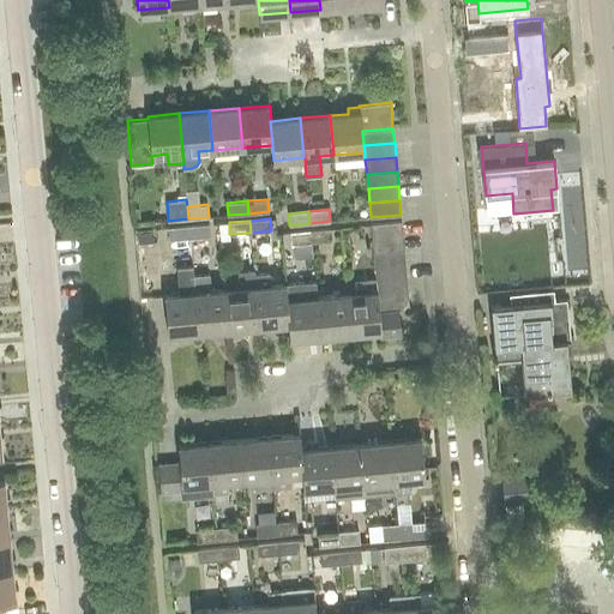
[(372,224),(373,240),(403,236),(402,222),(372,224)]
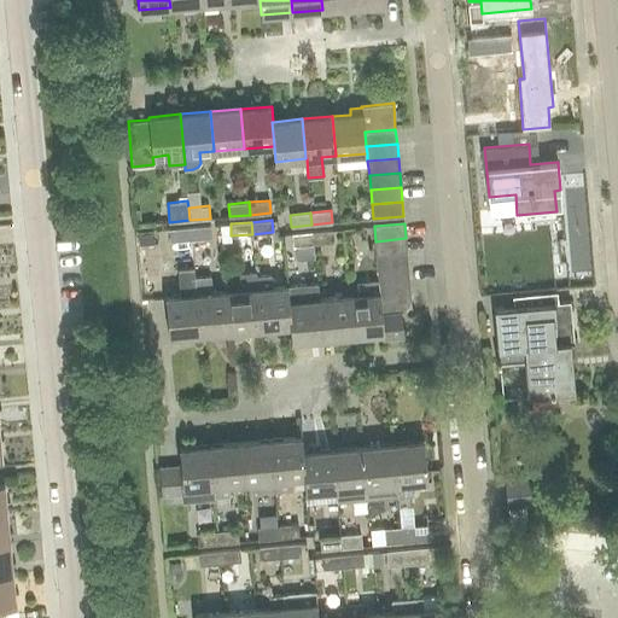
[(213,238),(211,226),(190,227),(191,239),(213,238)]
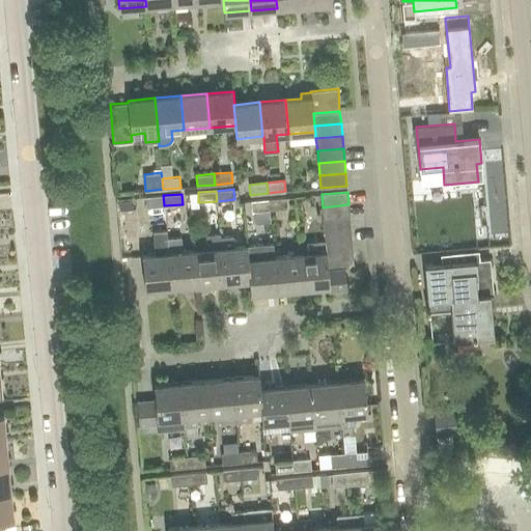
[(164,205),(163,195),(146,196),(147,207),(164,205)]
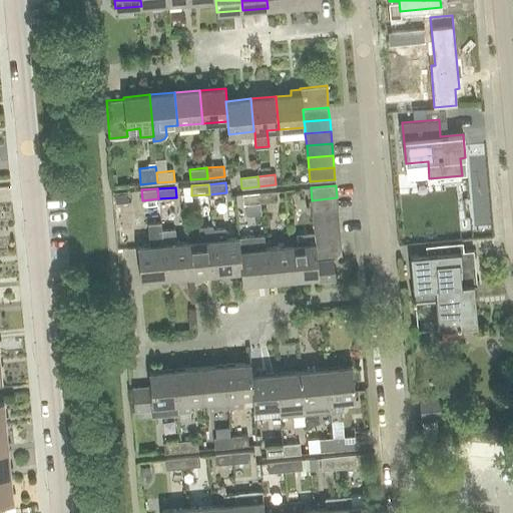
[(278,201),(277,190),(260,192),(261,202),(278,201)]
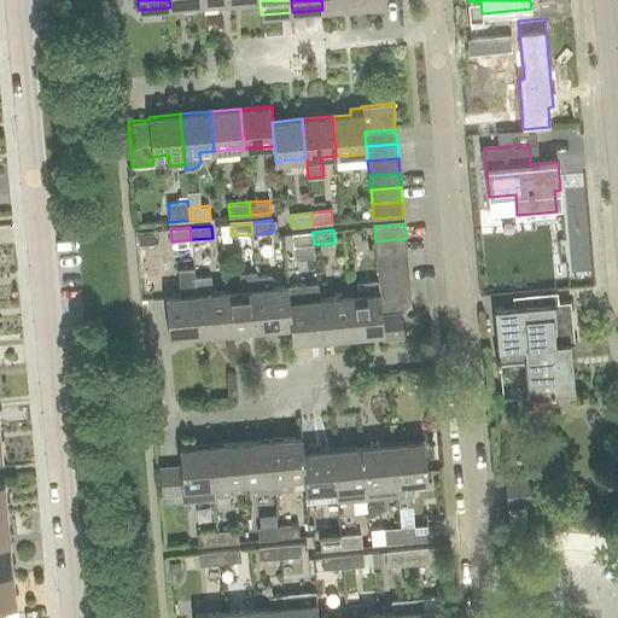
[(314,244),(313,232),(292,233),(293,246),(314,244)]
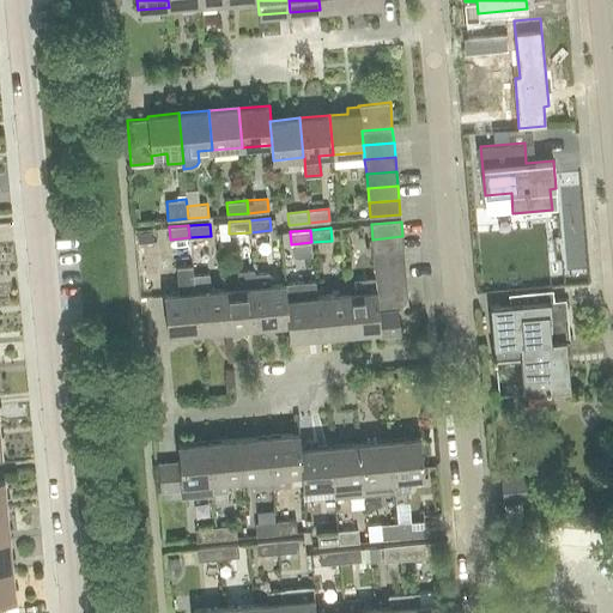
[(139,243),(155,242),(153,232),(138,234),(139,243)]
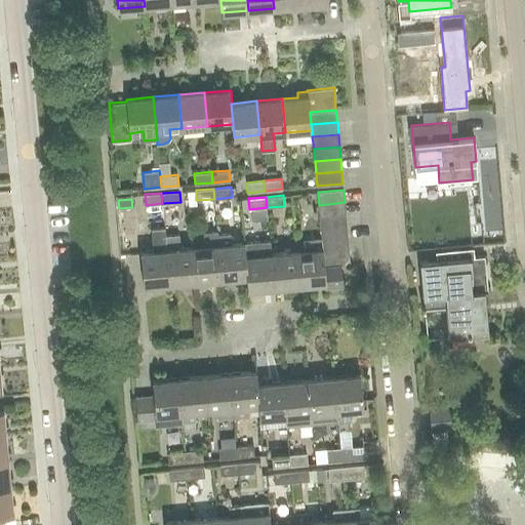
[(346,214),(345,202),(319,205),(320,217),(346,214)]
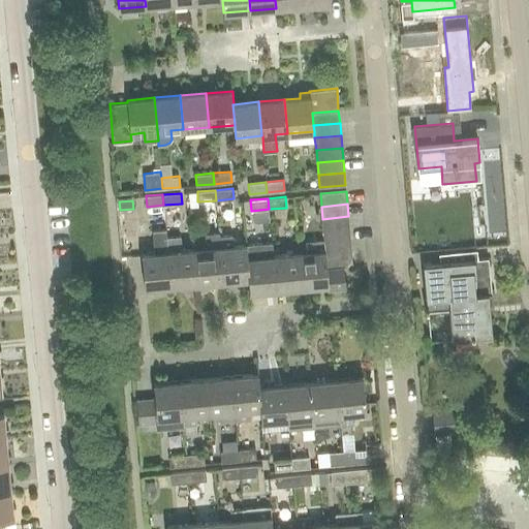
[(349,228),(348,216),(322,219),(323,230),(349,228)]
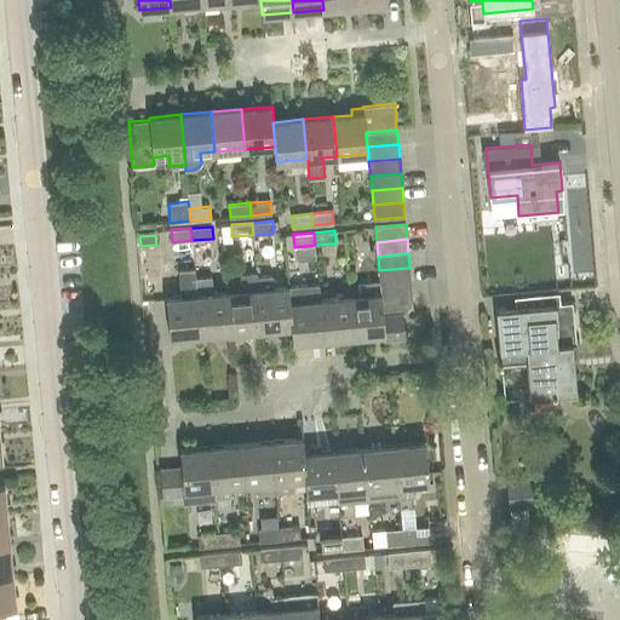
[(411,282),(409,268),(379,270),(380,281),(380,285),(411,282)]
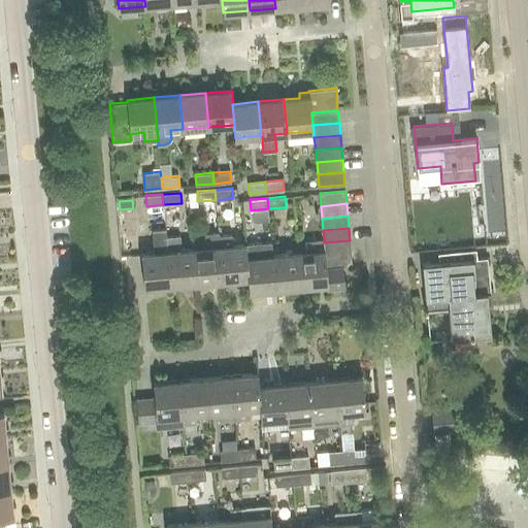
[(166,236),(167,236),(166,229),(153,230),(154,253),(141,254),(144,288),(171,286),(166,236)]
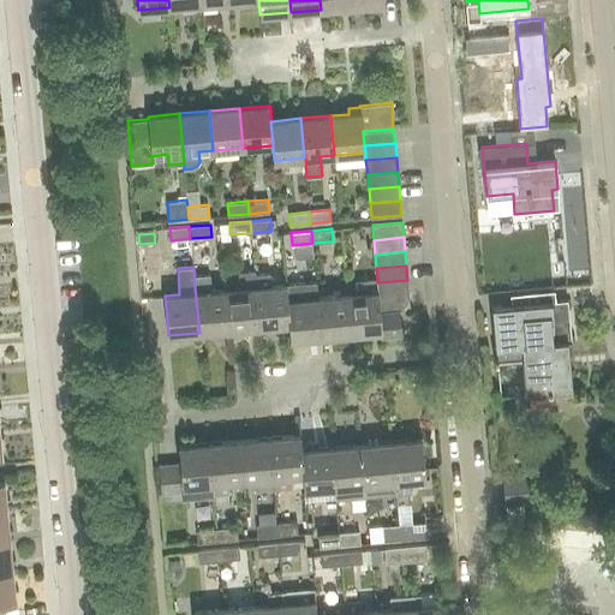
[(255,275),(256,275),(255,270),(239,272),(240,288),(226,291),(230,329),(260,327),(255,275)]
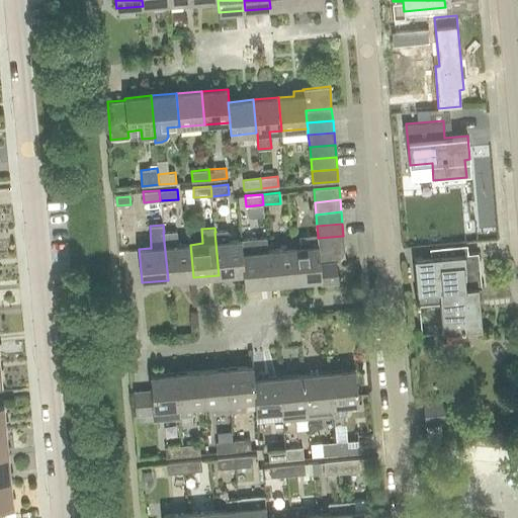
[(193,277),(190,245),(178,246),(177,231),(164,232),(163,232),(168,280),(193,277)]
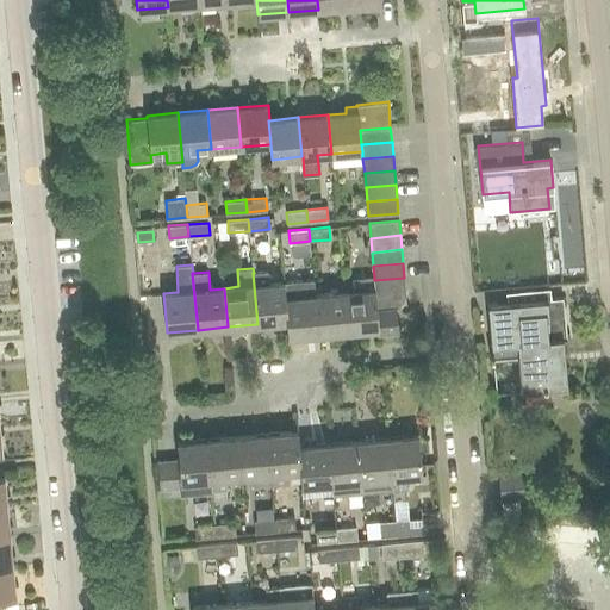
[(285,298),(284,282),(269,284),(268,272),(254,273),(253,273),(257,324),(286,322),(287,322),(285,298)]
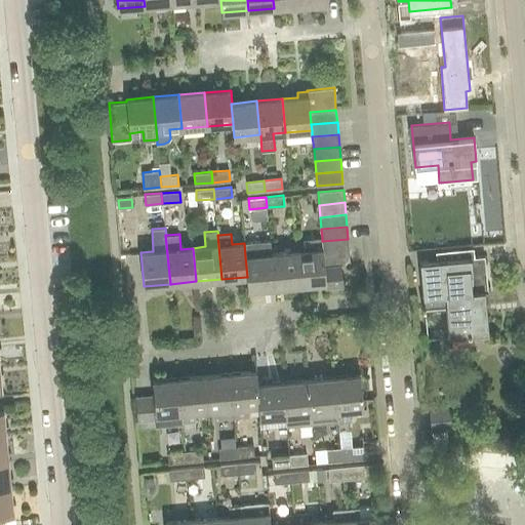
[(324,267),(323,254),(322,241),(322,238),(308,239),(309,250),(296,251),(299,285),(326,283),(326,288),(344,287),(341,265),(324,267)]
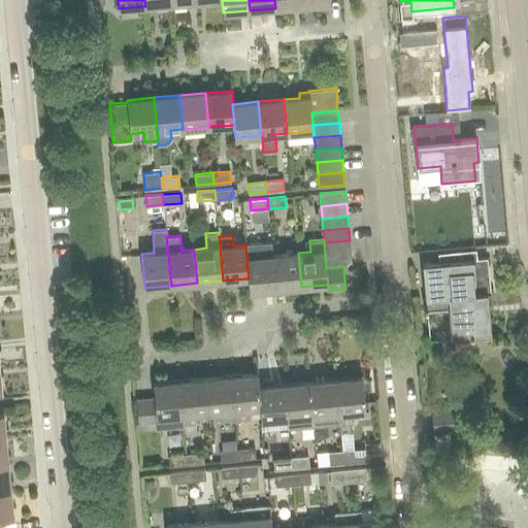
[(351,253),(350,240),(324,242),(325,256),(351,253)]
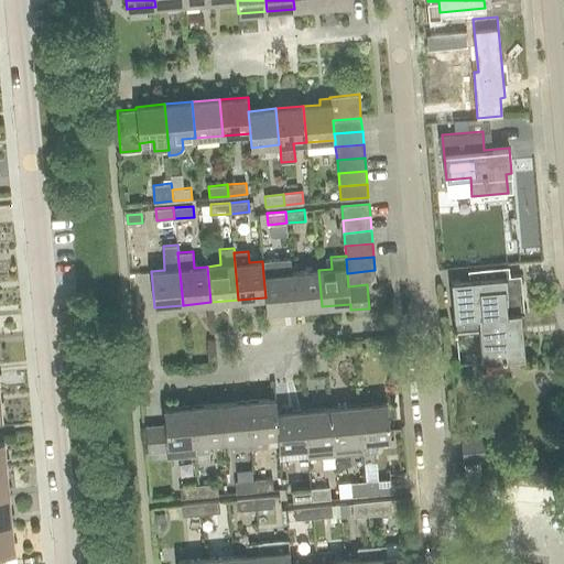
[(290,259),(262,261),(263,275),(266,297),(264,297),(267,312),(294,308),(291,273),(290,259)]
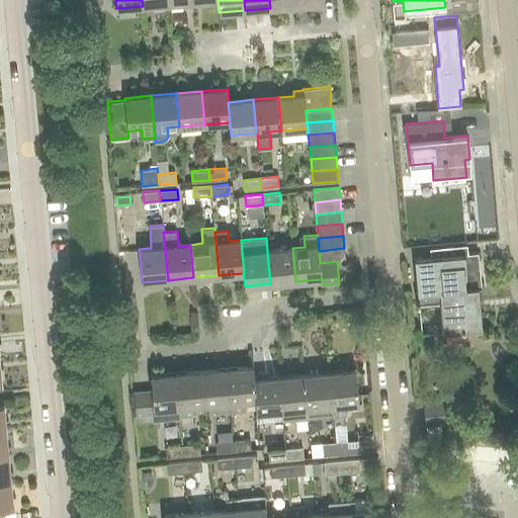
[(479,252),(464,254),(463,245),(430,248),(431,257),(415,258),(419,306),(440,304),(443,332),(482,329),(480,308),(476,309),(475,287),(482,287),(479,252)]
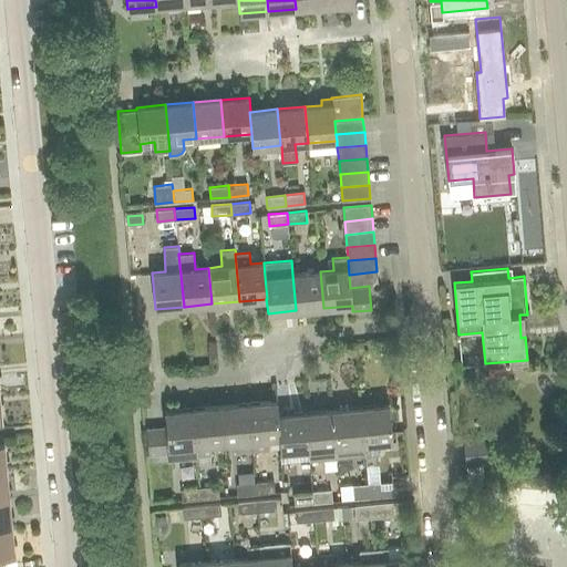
[(323,308),(320,271),(292,275),(296,310),(323,308)]
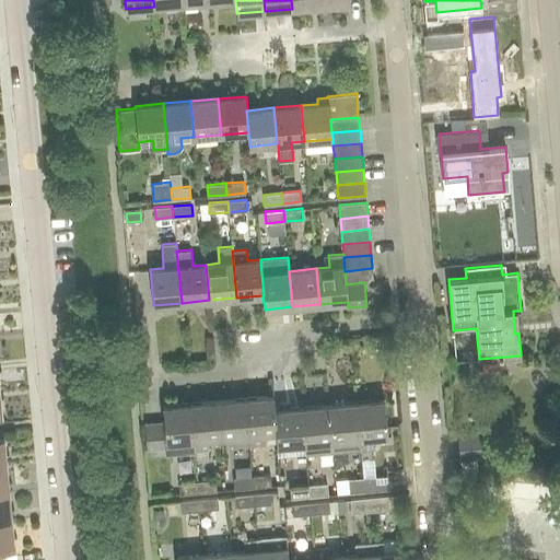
[(373,281),(372,268),(345,271),(346,284),(364,282),(373,281)]
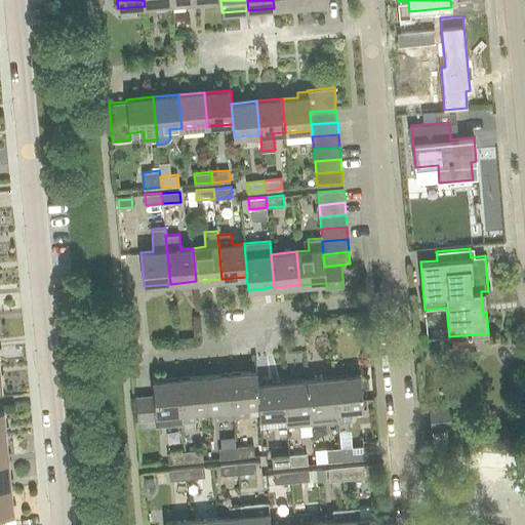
[(256,385),(257,385),(256,371),(230,373),(234,417),(247,416),(246,406),(258,405),(256,385)]
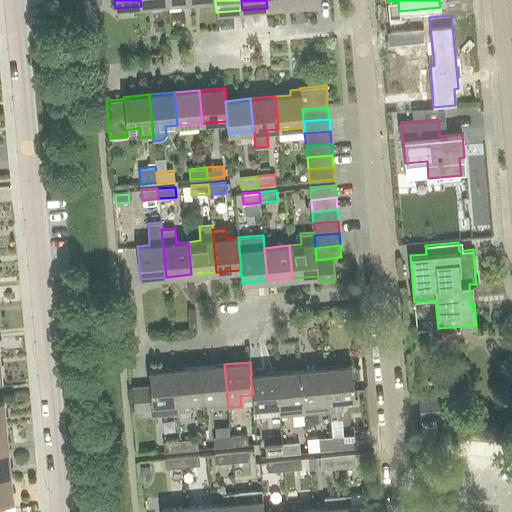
[(228,407),(224,364),(199,367),(202,399),(214,398),(215,409),(228,407)]
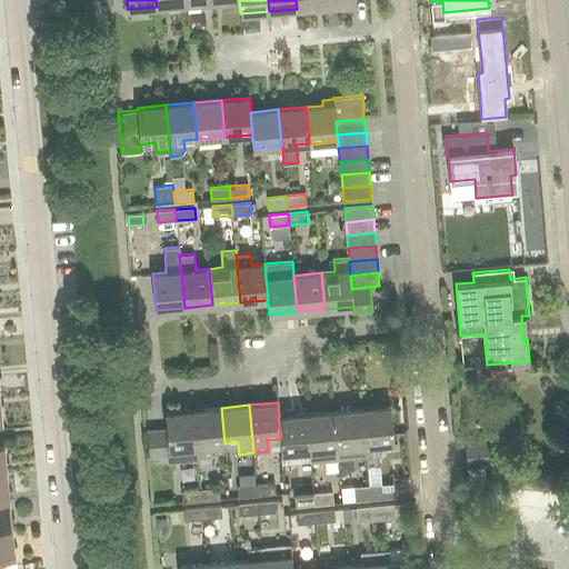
[(390,406),(362,409),(366,445),(366,456),(381,455),(380,443),(393,442),(390,406)]
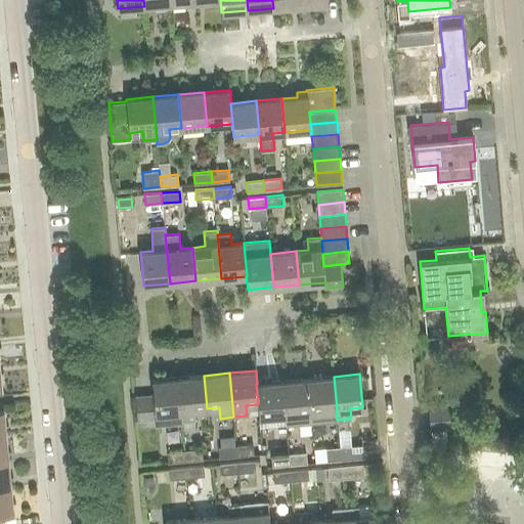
[(207,408),(204,376),(178,378),(182,422),(195,421),(194,410),(207,408)]
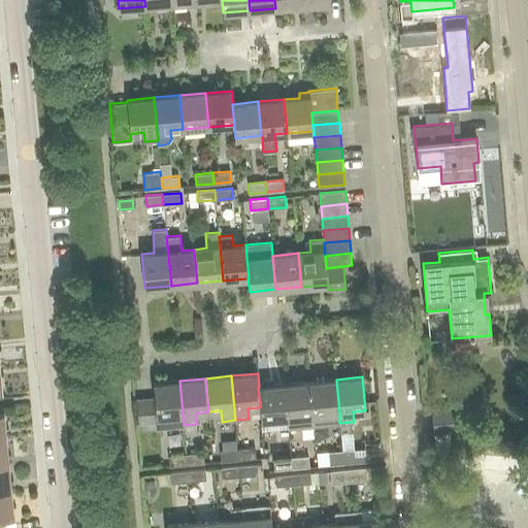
[(339,413),(336,380),(310,382),(314,426),(339,423),(339,413)]
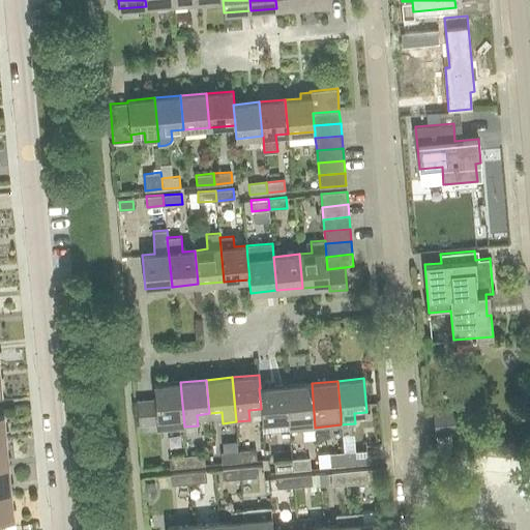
[(184,427),(180,382),(154,384),(155,398),(137,400),(139,425),(157,423),(157,418),(170,417),(171,429),(184,427)]
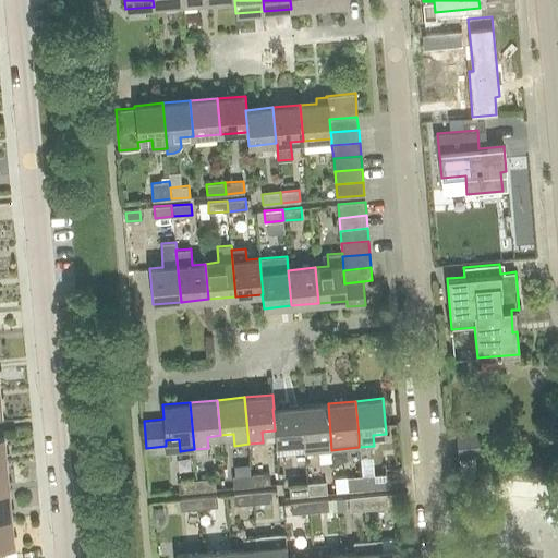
[(331,450),(328,403),(301,405),(303,441),(304,441),(305,452),(331,450)]
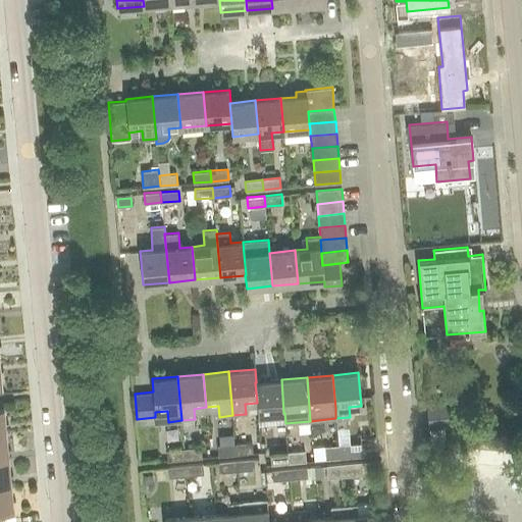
[(283,413),(281,379),(256,382),(255,382),(257,403),(258,416),(283,413)]
